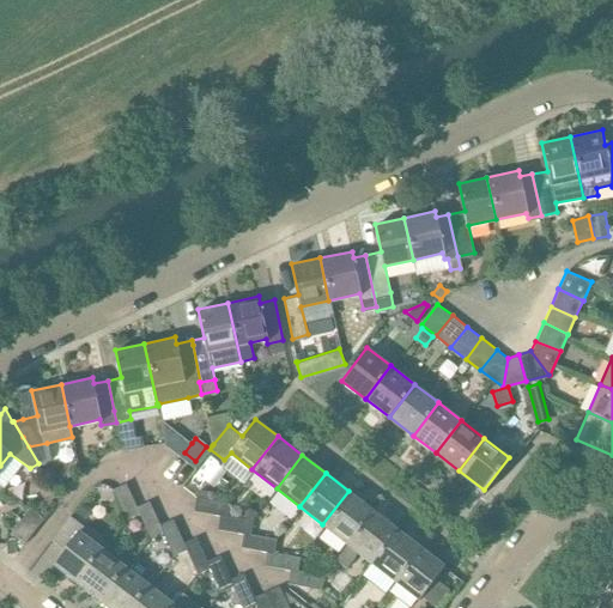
[(139,511),(137,505),(126,481),(113,487),(127,517),(139,511)]
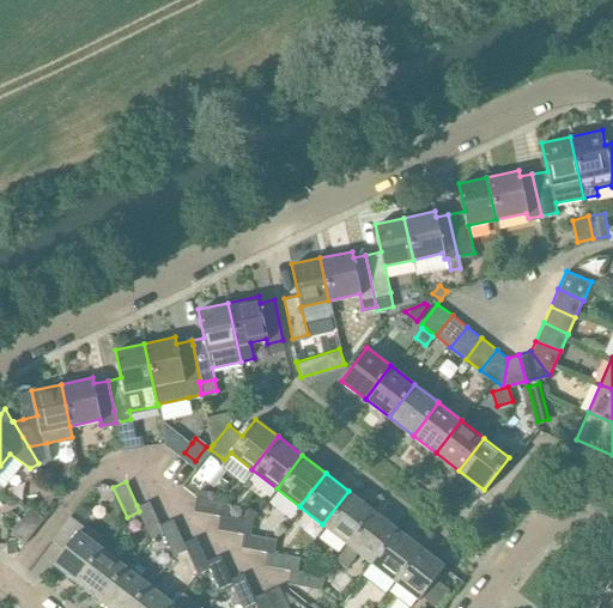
[(349,491),(322,524),(347,542),(374,510),(349,491)]
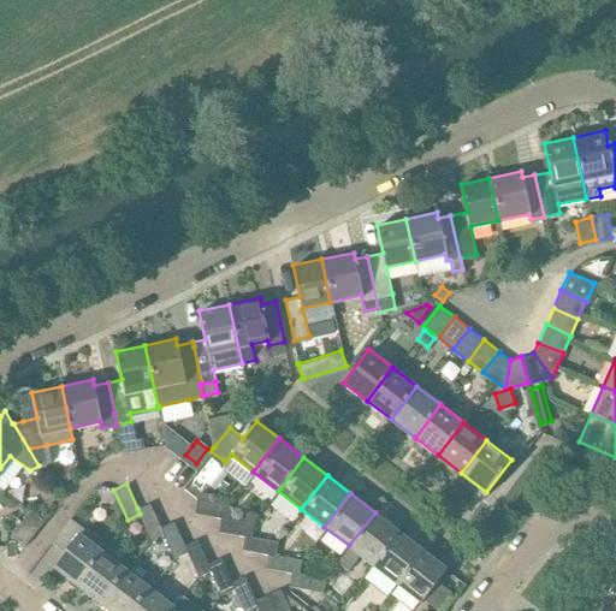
[(229,517),(230,504),(197,497),(195,511),(220,516),(229,517)]
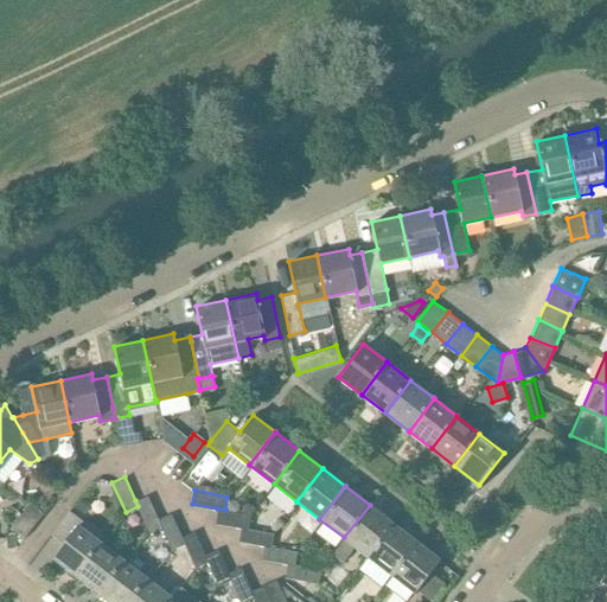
[(83,494),(76,505),(84,511),(93,501),(83,494)]
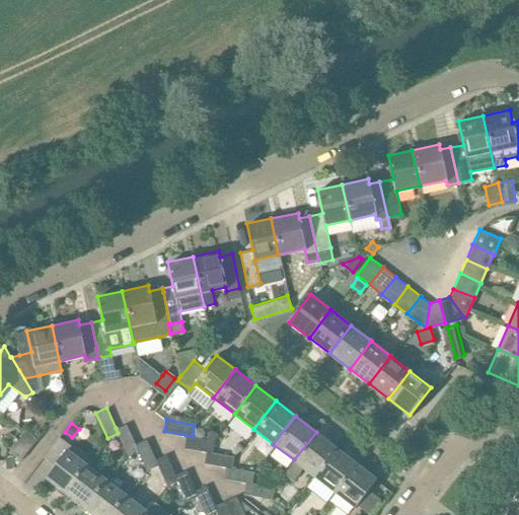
[(138,449),(136,443),(126,423),(116,428),(118,433),(127,453),(138,449)]
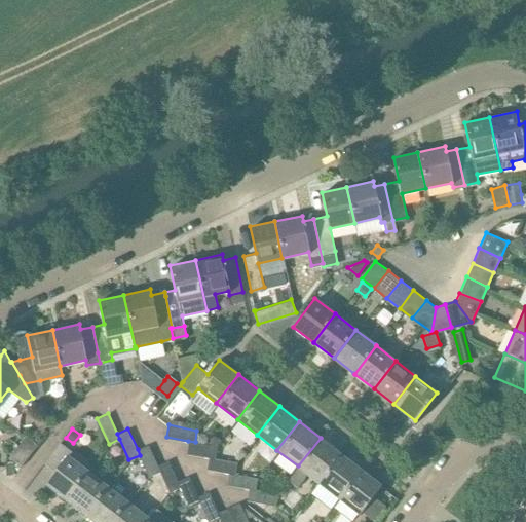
[(37,443),(26,435),(10,455),(21,464),(37,443)]
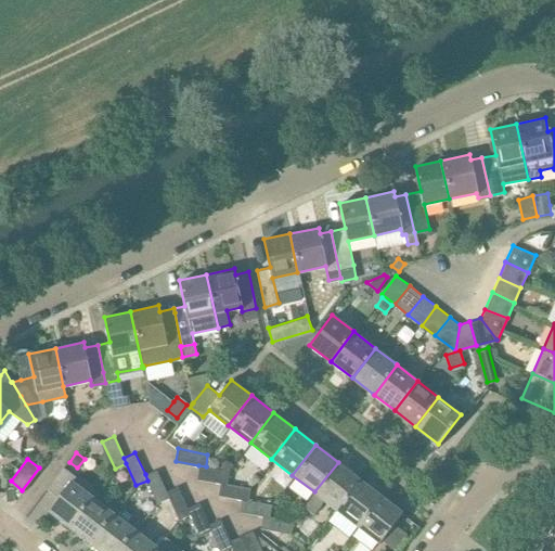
[(336,509),(359,478),(338,462),(314,491),(304,505),(314,513),(324,500),(336,509)]
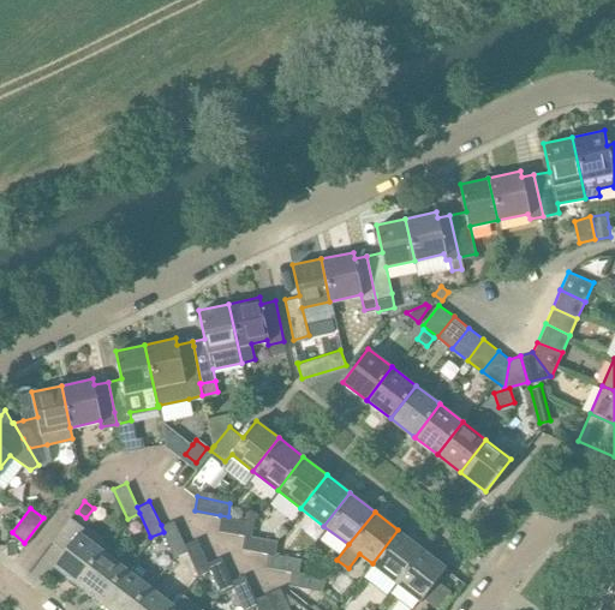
[(77,584),(102,550),(79,532),(83,527),(70,515),(52,539),(64,549),(52,564),(77,584)]
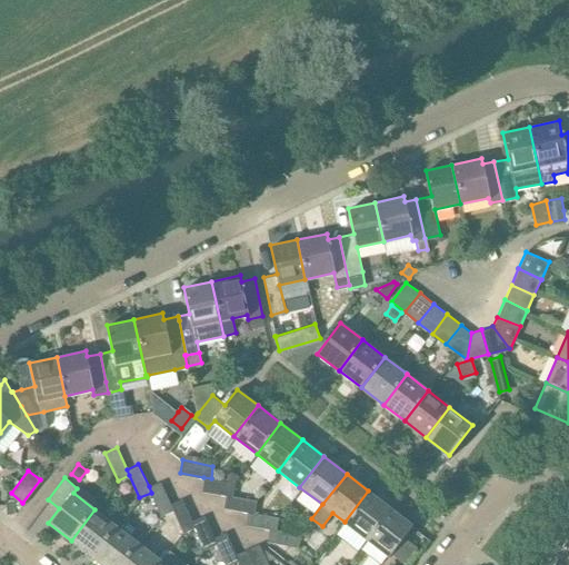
[(235,483),(211,478),(203,477),(202,489),(226,494),(232,495),(235,483)]
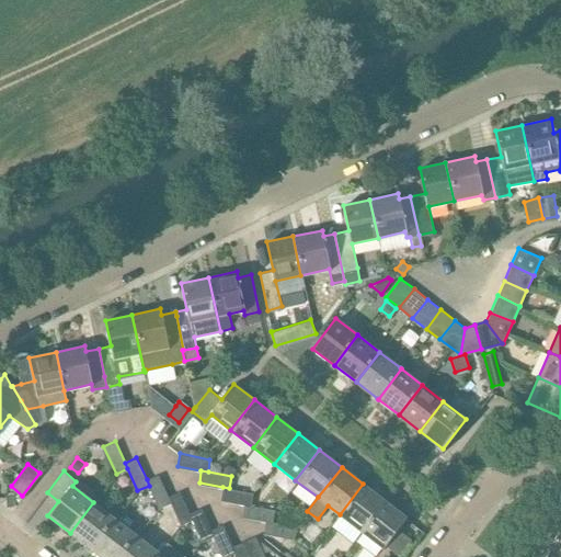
[(170,502),(168,496),(158,474),(147,479),(149,486),(159,507),(170,502)]
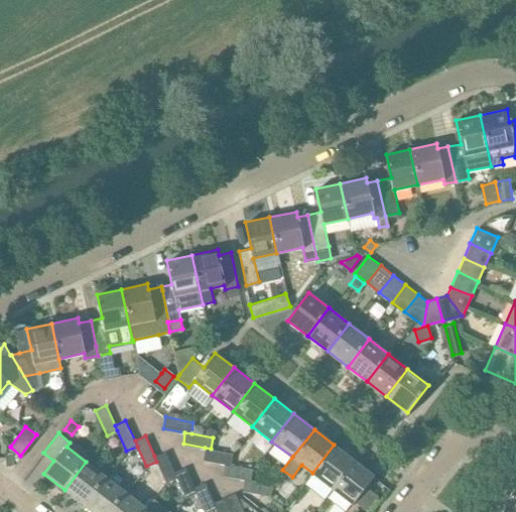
[(334,444),(312,473),(331,487),(353,460),(334,444)]
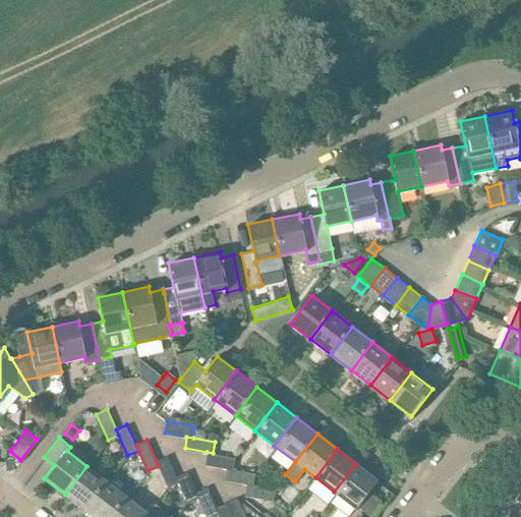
[(207,452),(205,463),(227,467),(233,468),(235,457),(213,453),(207,452)]
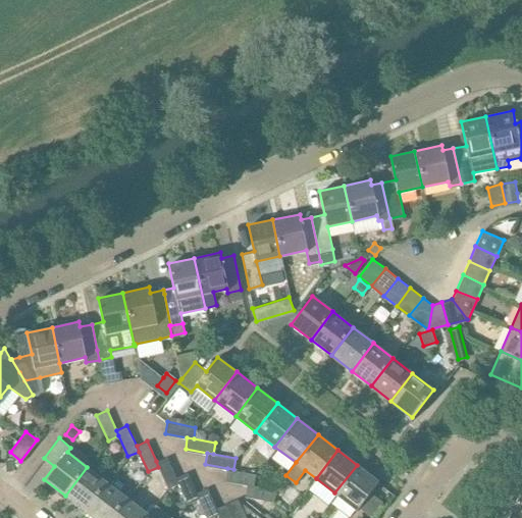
[(178,482),(176,476),(167,456),(156,461),(158,467),(168,486),(178,482)]
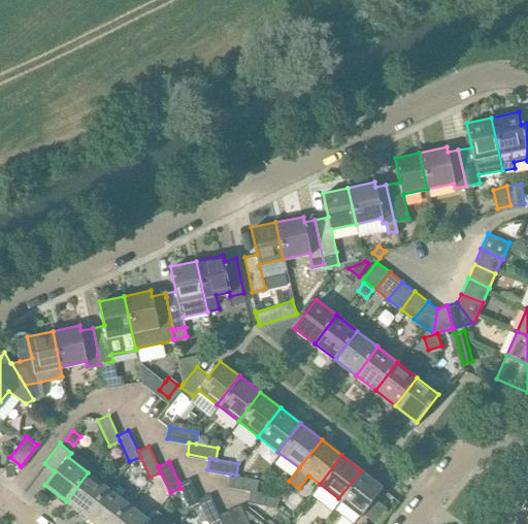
[(361,470),(338,498),(339,499),(340,499),(361,516),(363,513),(374,497),(383,487),(362,471),(361,470)]
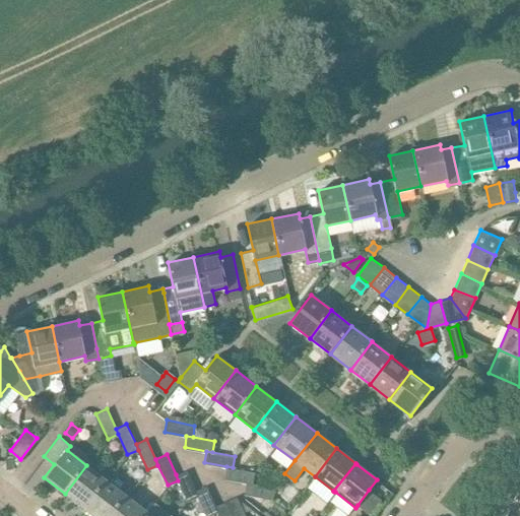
[(85,509),(107,480),(86,465),(65,494),(85,509)]
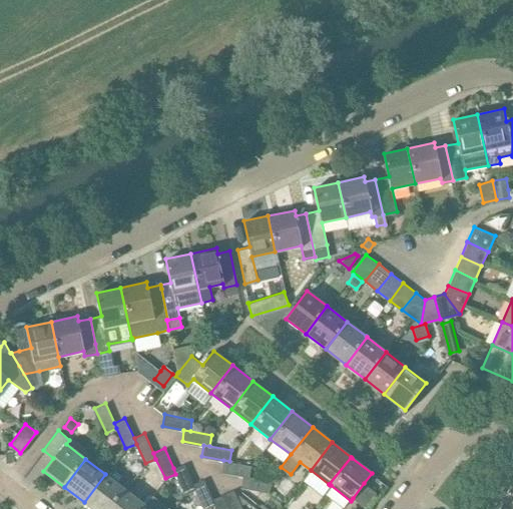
[(250,465),(229,461),(223,460),(221,471),(242,475),(249,476),(250,465)]
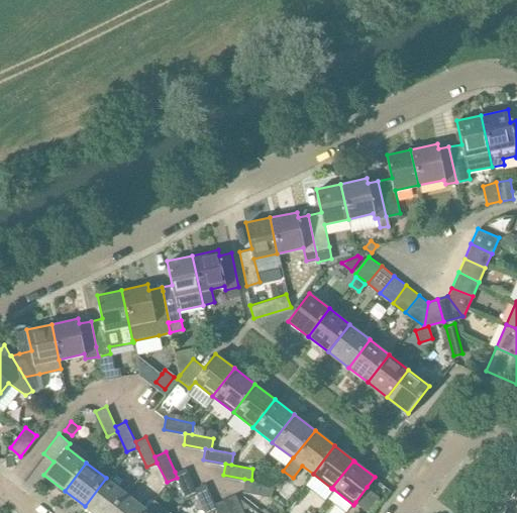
[(196,493),(195,487),(185,468),(175,472),(177,478),(186,498),(196,493)]
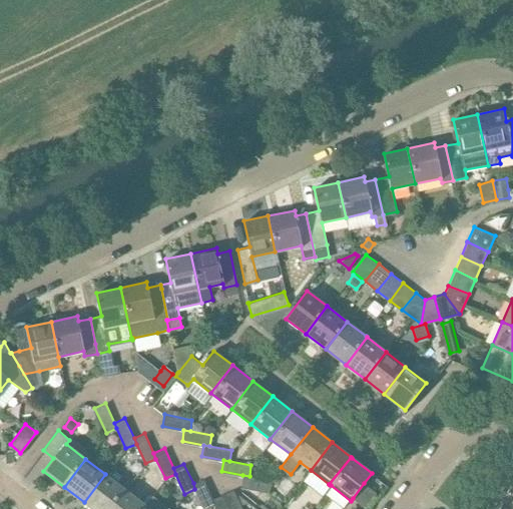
[(105,474),(84,502),(92,508),(108,508),(124,489),(105,474)]
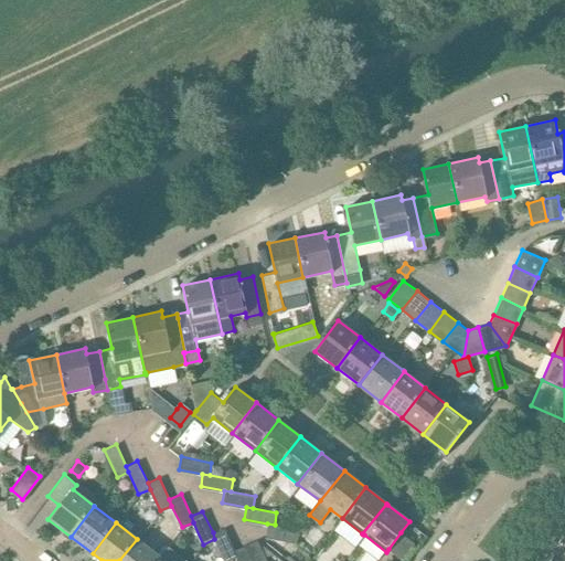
[(267,524),(266,537),(285,540),(288,528),(275,525),(267,524)]
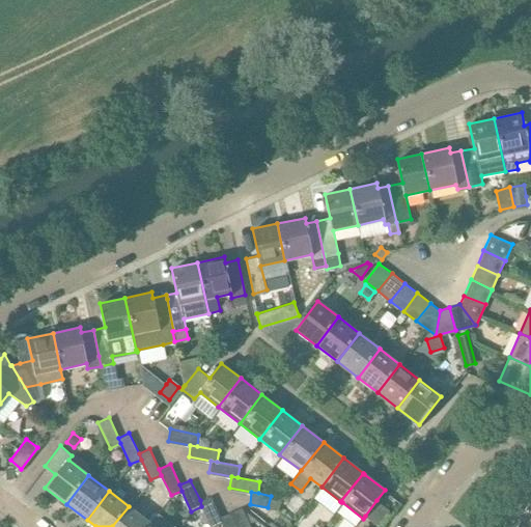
[(222,522),(221,517),(211,495),(200,500),(201,506),(212,526),(222,522)]
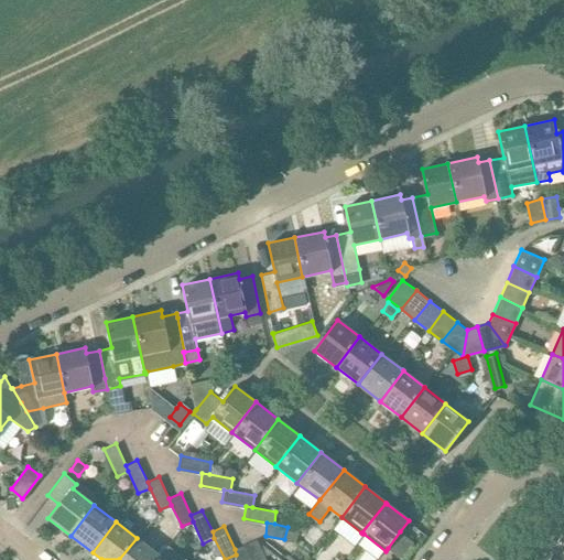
[(288,527),(284,539),(296,541),(299,528),(288,527)]
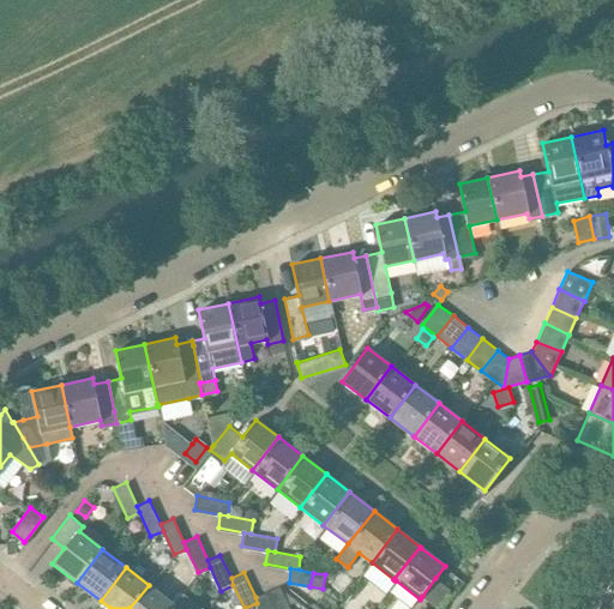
[(603,600),(599,608),(613,608),(613,573),(602,598),(603,600)]
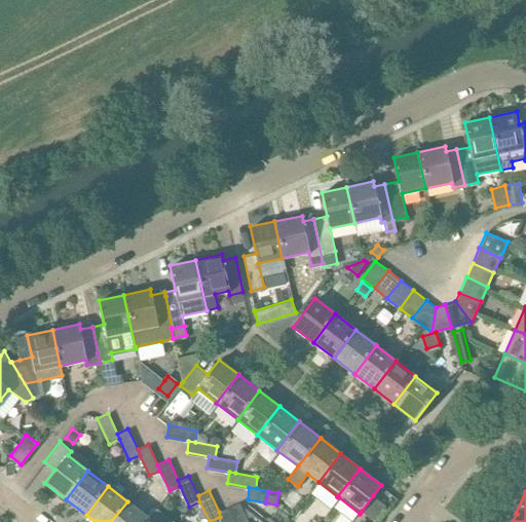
[(127,501),(111,521),(144,521),(148,517),(128,502),(127,501)]
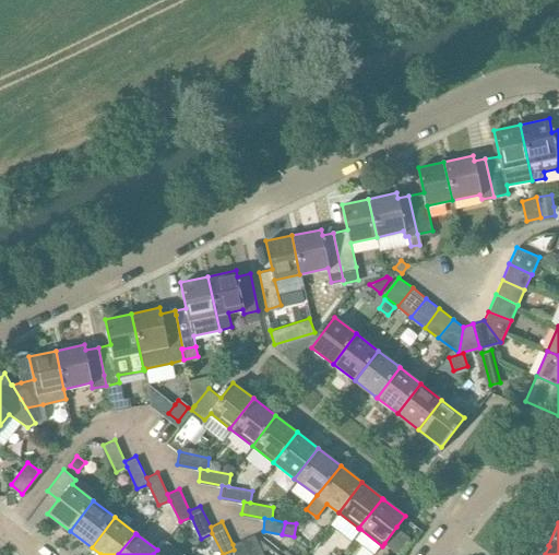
[(242,539),(250,554),(263,554),(262,551),(270,546),(260,539),(258,540),(254,533),(242,539)]
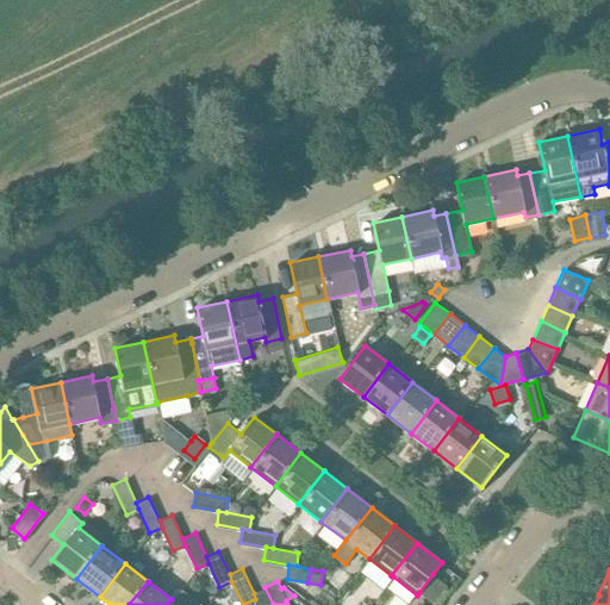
[(273,604),(265,587),(254,593),(255,599),(257,604),(273,604)]
